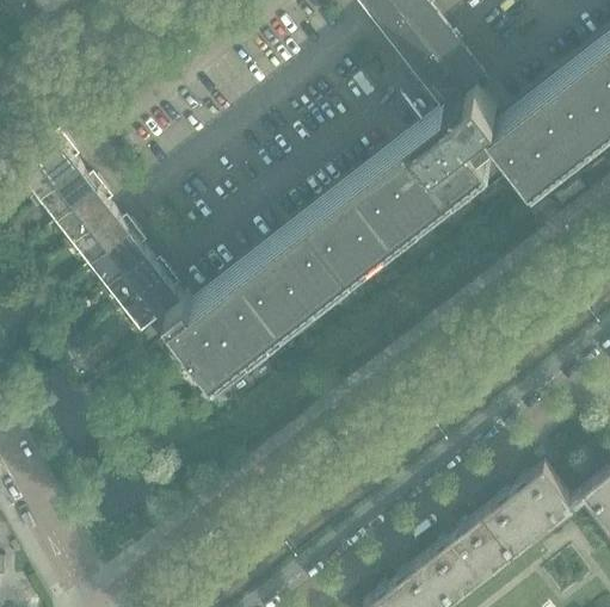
[(62,0),(38,0),(48,12),(62,0)]
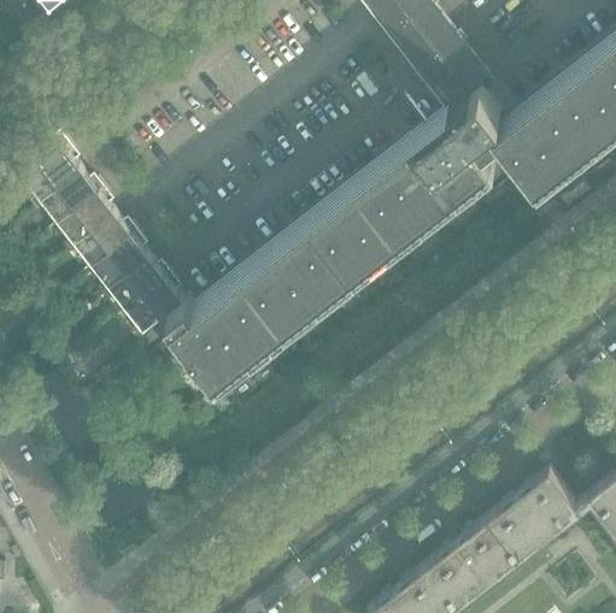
[(182,328),(164,341),(215,405),(508,177),(514,184),(529,172),(552,201),(555,200),(615,152),(615,29),(494,125),(490,118),(500,110),(485,90),(493,83),(486,74),(490,71),(433,0),(359,0),(435,96),(443,106),(193,300),(188,294),(183,298),(182,296),(168,308),(169,311),(182,328)]
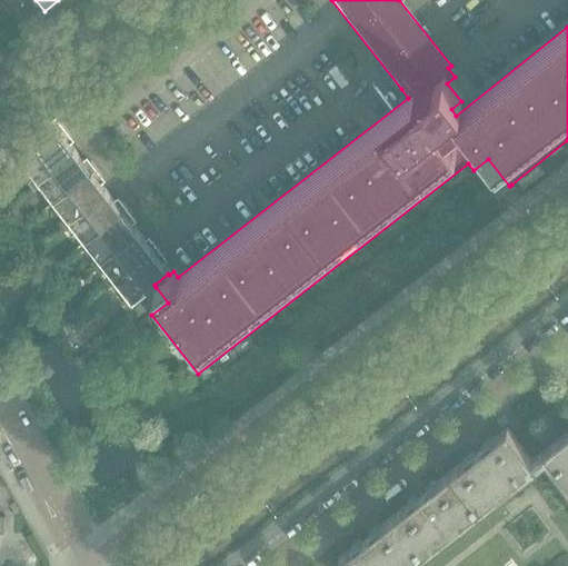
[(21,164),(63,130),(59,125),(55,128),(43,113),(0,147),(0,150),(3,155),(9,149),(21,164)]
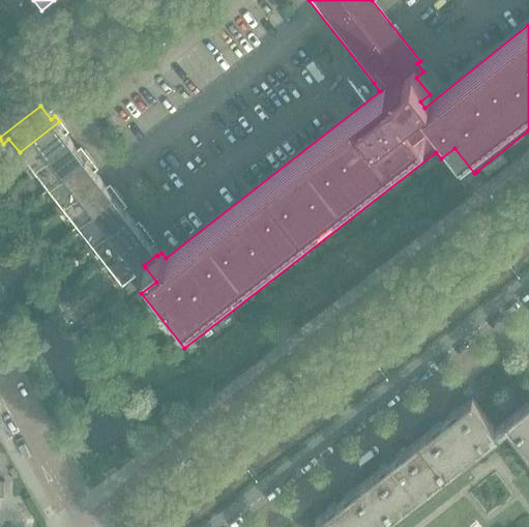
[(28,177),(70,144),(61,132),(64,128),(59,121),(20,152),(31,167),(24,173),(28,177)]
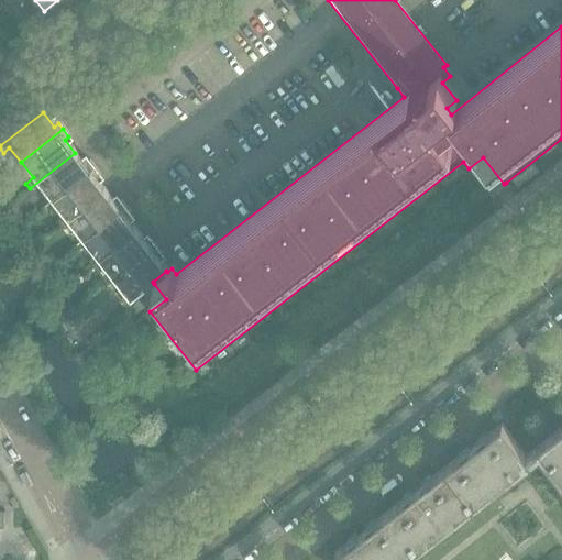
[(52,202),(95,169),(89,163),(85,166),(75,153),(30,188),(33,191),(40,187),(52,202)]
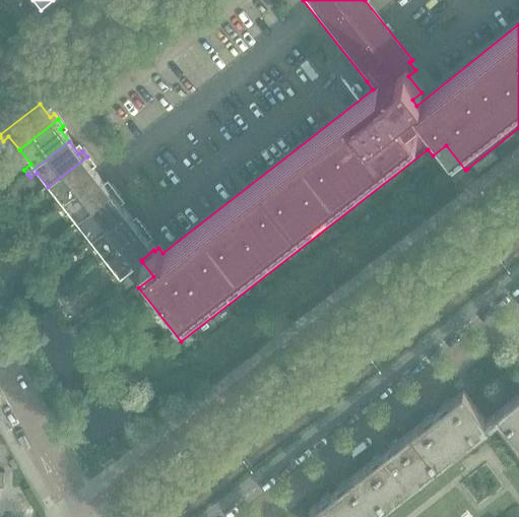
[(446,145),(433,155),(454,183),(468,173),(446,145)]
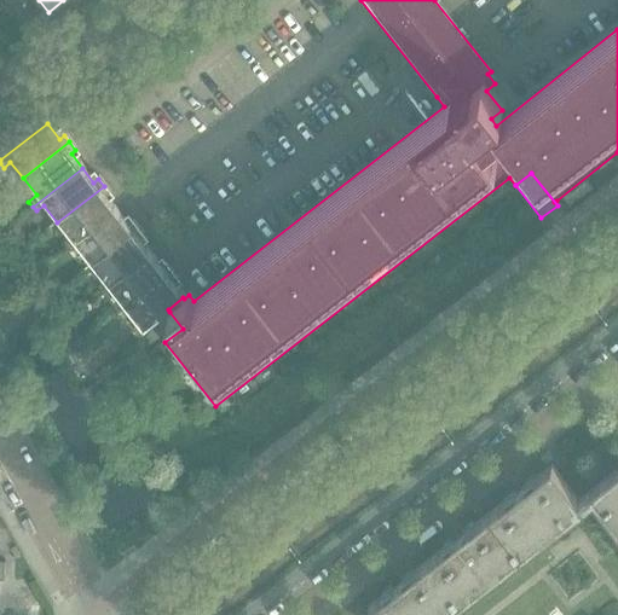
[(67,250),(116,212),(105,197),(109,193),(104,186),(57,222),(70,238),(62,244),(67,250)]
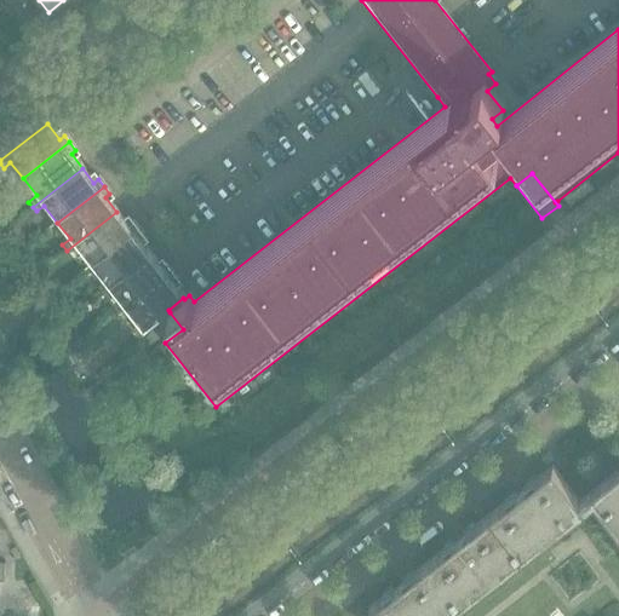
[(91,266),(138,230),(132,223),(127,226),(116,212),(67,251),(70,254),(78,248),(91,266)]
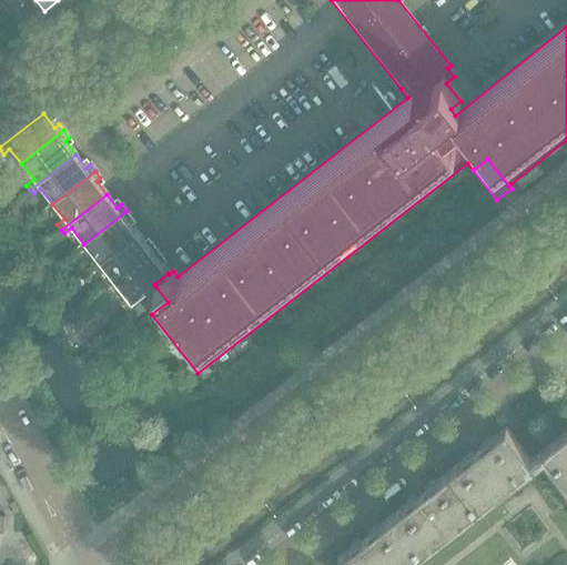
[(92,270),(138,234),(128,221),(131,218),(127,211),(83,244),(94,259),(88,263),(92,270)]
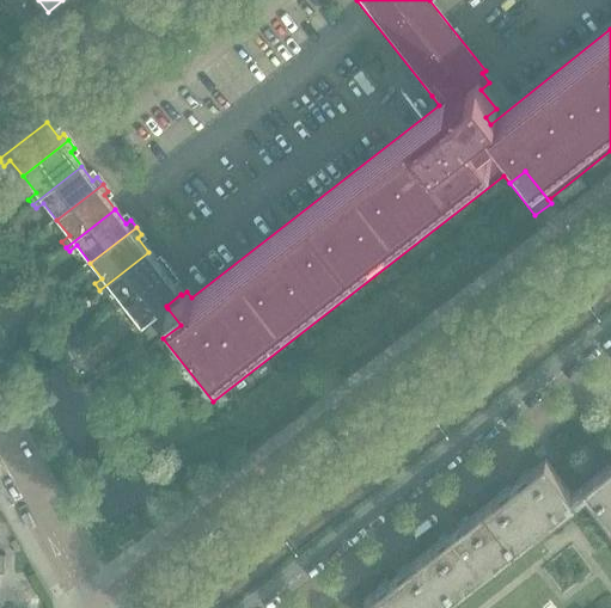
[(124,306),(170,270),(164,263),(159,266),(148,252),(99,290),(103,295),(111,289),(124,306)]
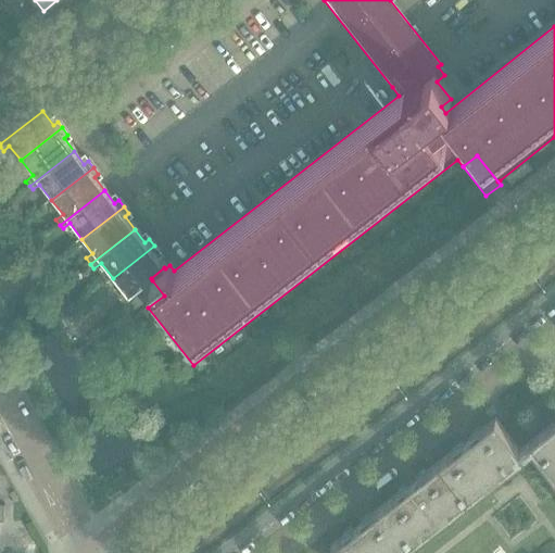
[(151,278),(164,267),(155,255),(159,252),(154,246),(113,278),(124,292),(117,298),(122,304),(152,280),(151,278)]
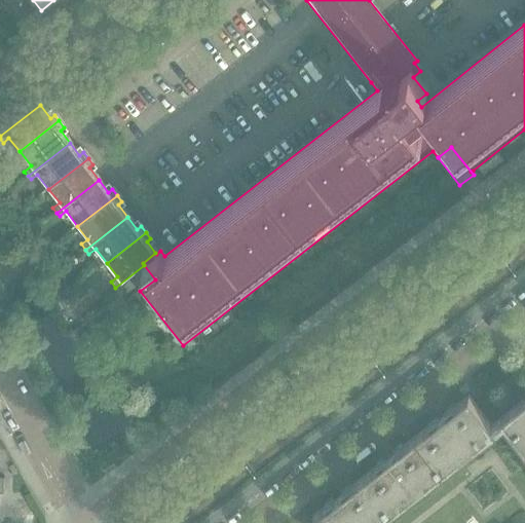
[(442,472),(494,432),(467,397),(416,438),(442,472)]
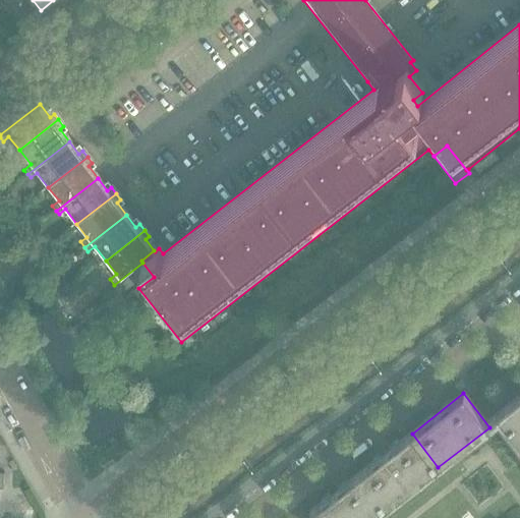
[(519,446),(519,396),(496,415),(519,446)]
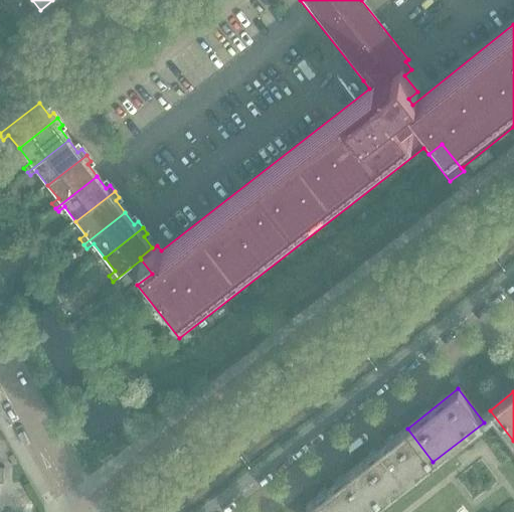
[(433,462),(407,429),(356,468),(382,501),(433,462)]
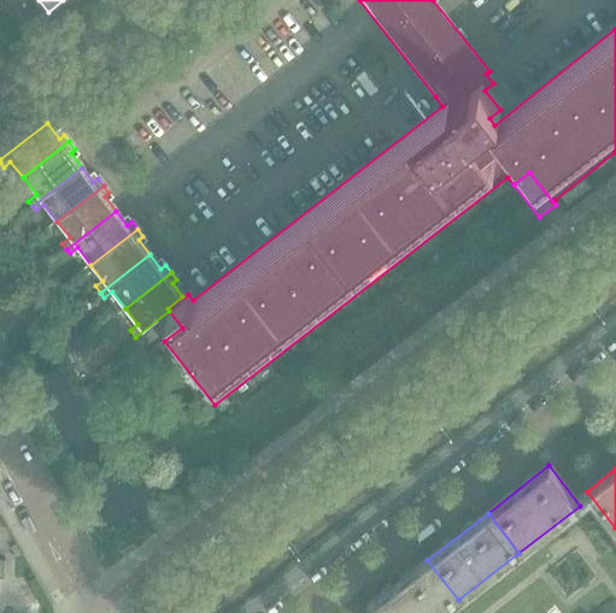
[(441,612),(458,600),(427,560),(367,607),(370,612),(441,612)]
